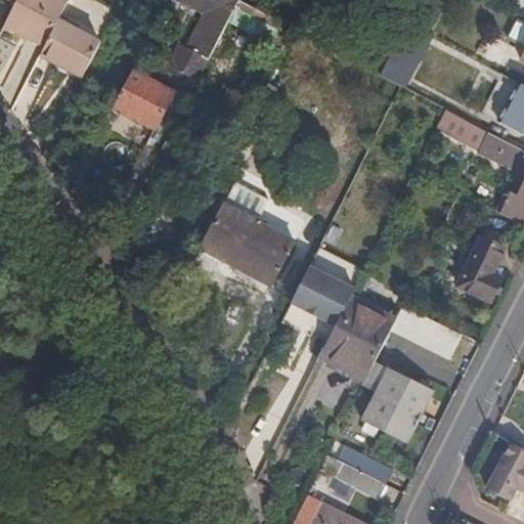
[(64,0),(17,0),(16,3),(14,7),(4,27),(45,48),(56,27),(69,2),(64,0)]
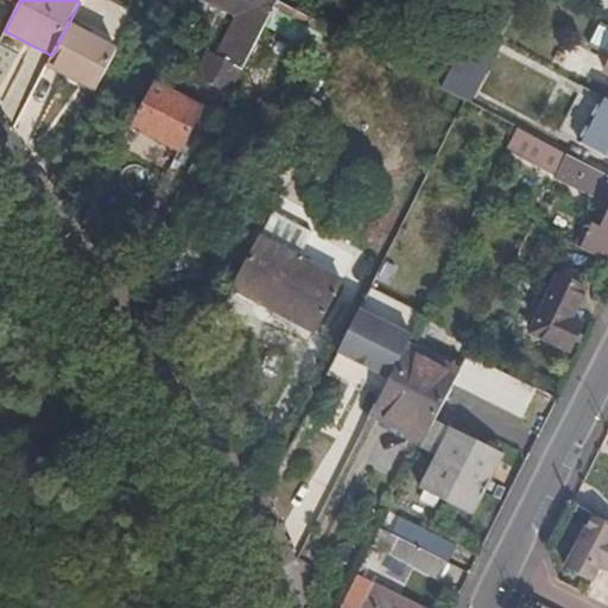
[(277,1),(274,0),(221,0),(219,6),(234,14),(235,19),(222,45),(216,56),(208,50),(194,74),(227,94),(240,70),(277,1)]
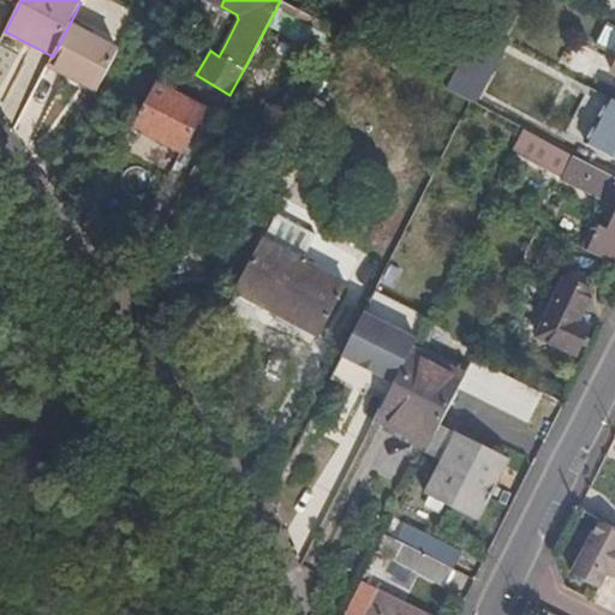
[(508,0),(493,0),(493,1),(515,13),(519,6),(508,0)]
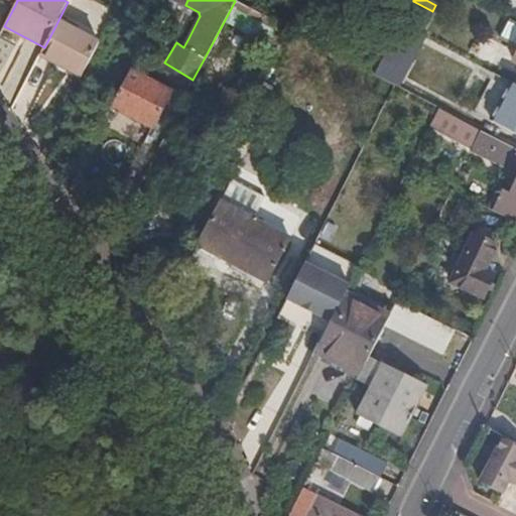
[(235,26),(277,49),(288,28),(235,1),(209,48),(220,54),(235,26)]
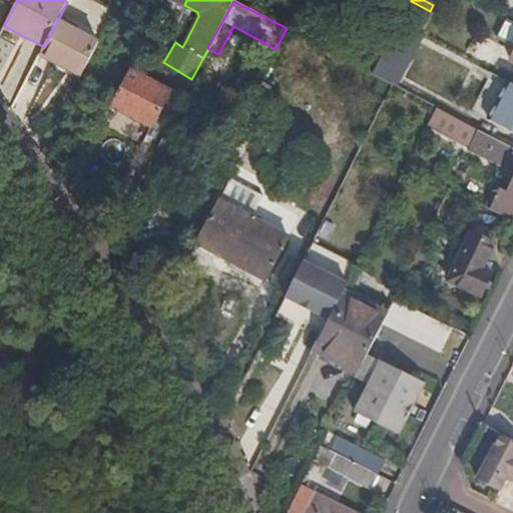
[(512,61),(512,23),(505,19),(495,37),(512,46),(512,51),(509,60),(512,61)]
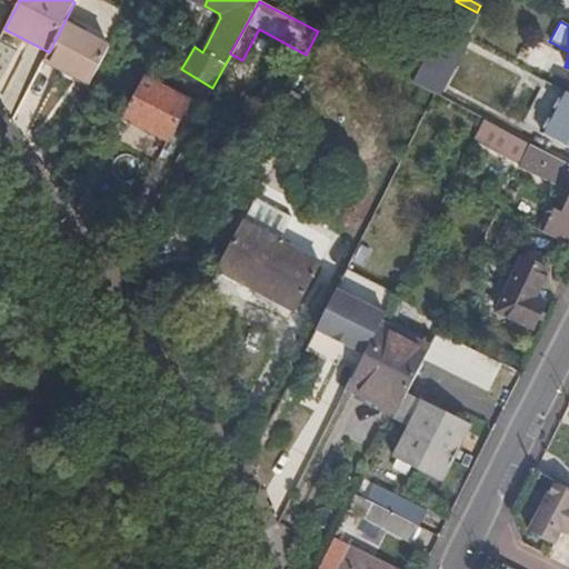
[(87,91),(106,51),(61,29),(49,52),(41,68),(87,91)]
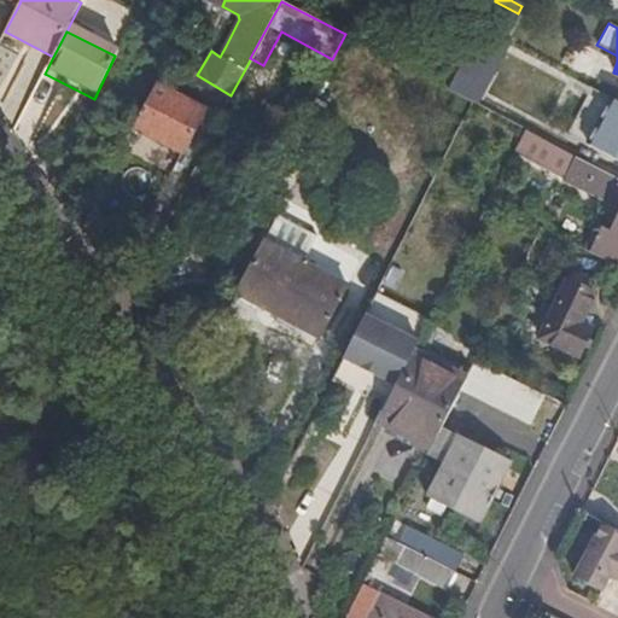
[(190,140),(197,127),(205,111),(156,85),(133,128),(181,155),(190,140)]
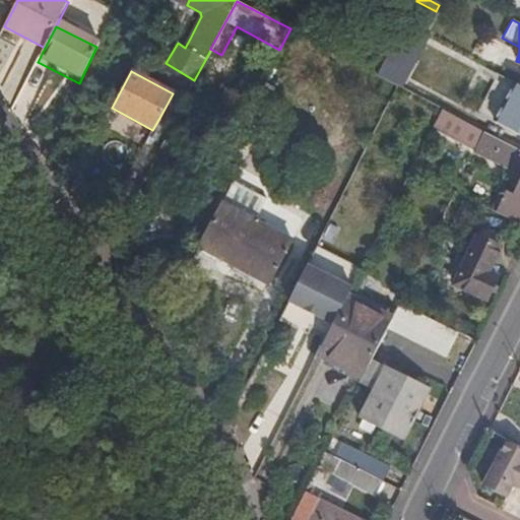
[(519,85),(514,82),(494,122),(519,135),(519,85)]
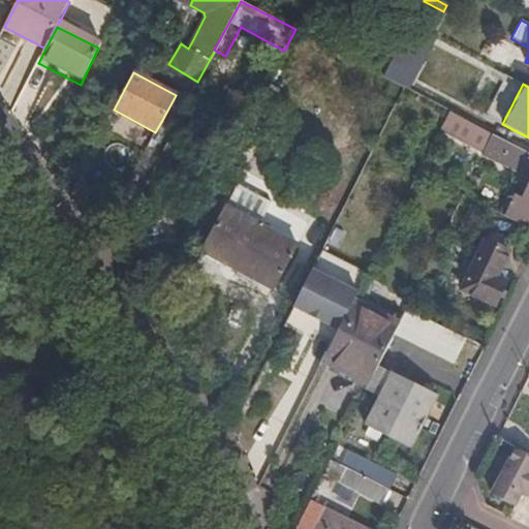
[(173,111),(168,109),(162,120),(167,123),(173,111)]
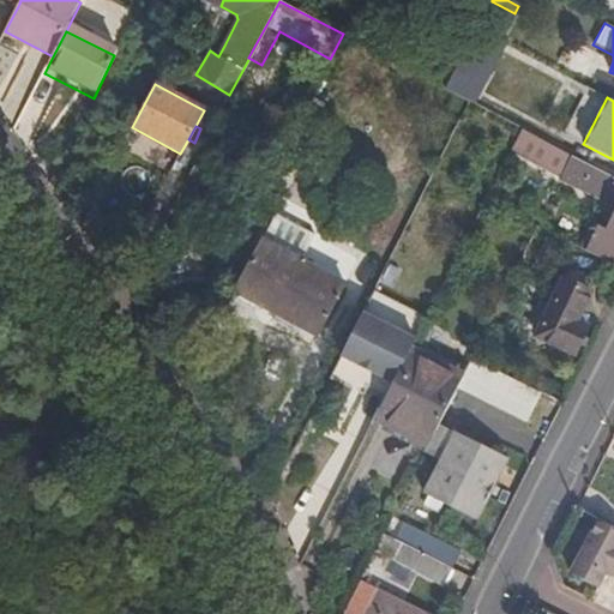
[(573,156),(522,128),(510,154),(561,181),(573,156)]
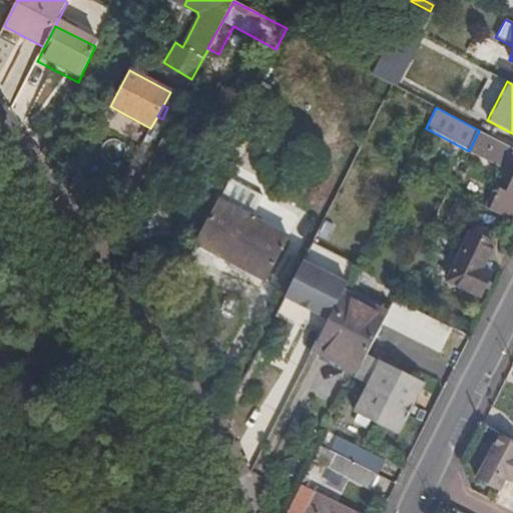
[(469,151),(426,128),(424,131),(467,154),(469,151)]
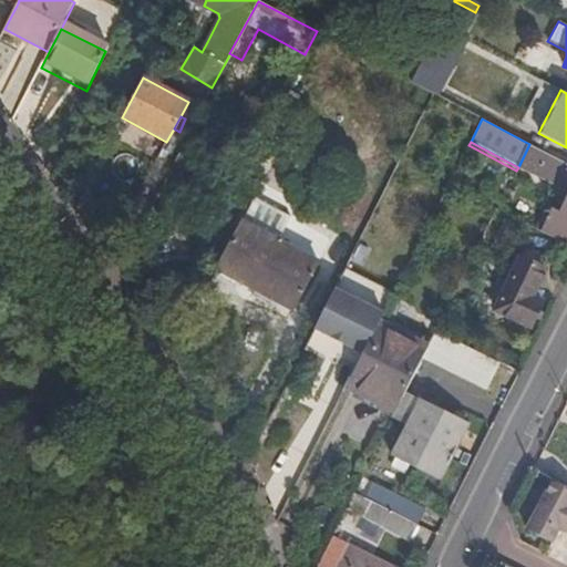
[(538,173),(548,153),(529,144),(518,167),(516,171),(515,172),(534,182),(538,173)]
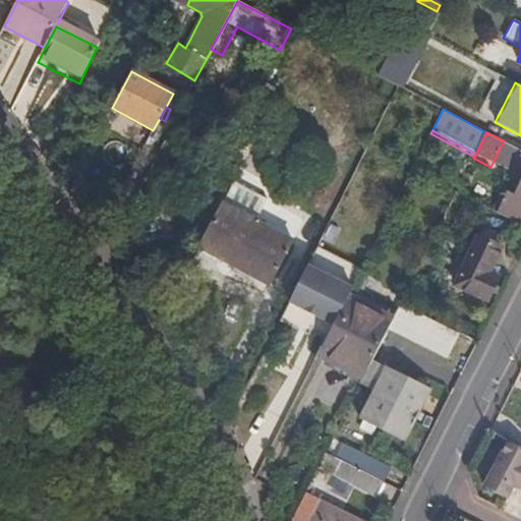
[(520,224),(520,150),(504,140),(495,159),(520,172),(520,184),(515,198),(507,194),(498,213),(520,224)]
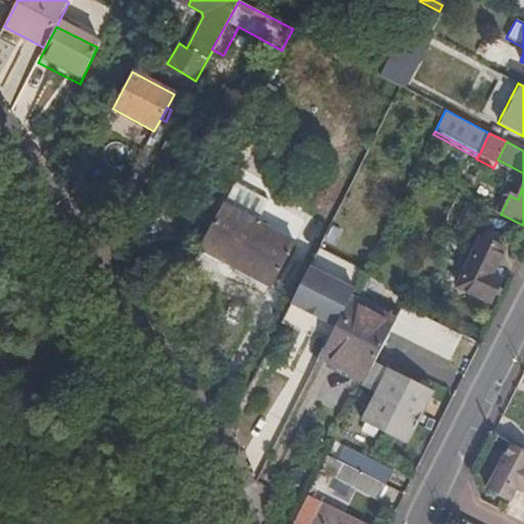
[(247,274),(250,276),(268,286),(290,243),(253,223),(265,201),(233,185),(204,242),(251,266),(247,274)]
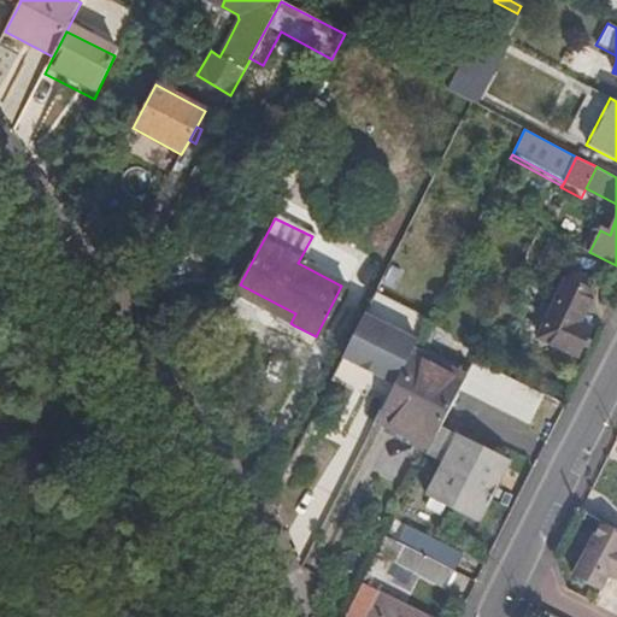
[(593,292),(565,280),(539,336),(576,354),(589,327),(580,322),(593,292)]
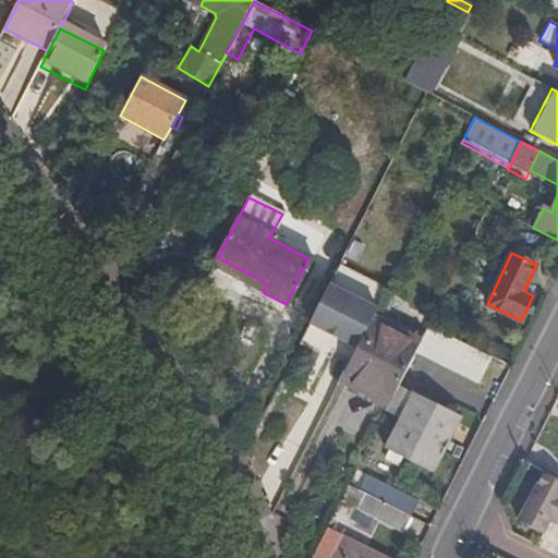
[(211,266),(250,286),(263,292),(267,283),(217,257),(211,266)]
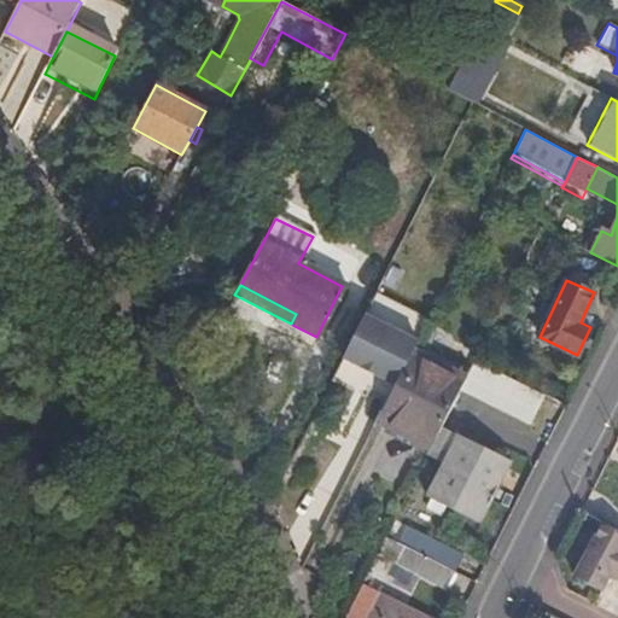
[(366,313),(344,357),(396,384),(413,353),(419,340),(366,313)]
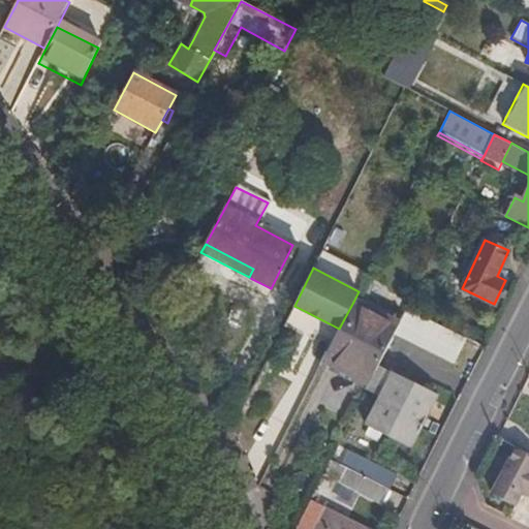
[(250,284),(252,279),(249,277),(237,271),(235,276),(250,284)]
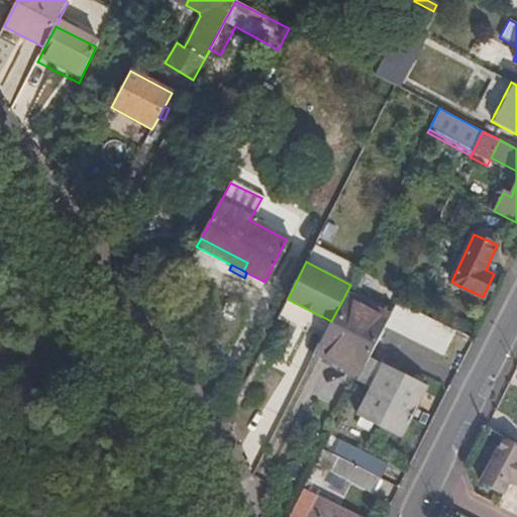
[(364,291),(350,285),(345,295),(389,317),(394,307),(364,291)]
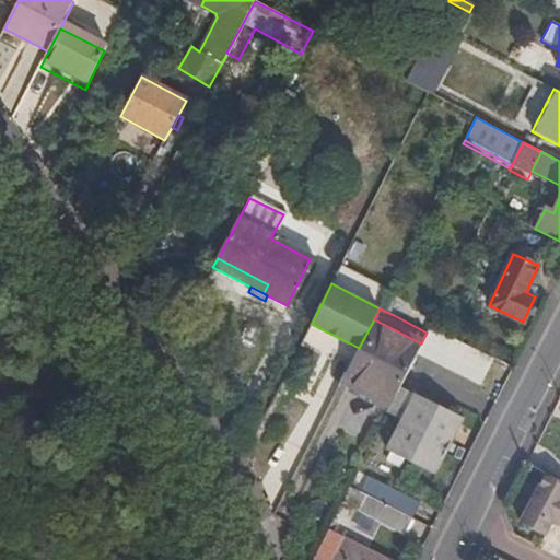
[(421,343),(374,319),(359,348),(343,378),(392,403),(417,352),(421,343)]
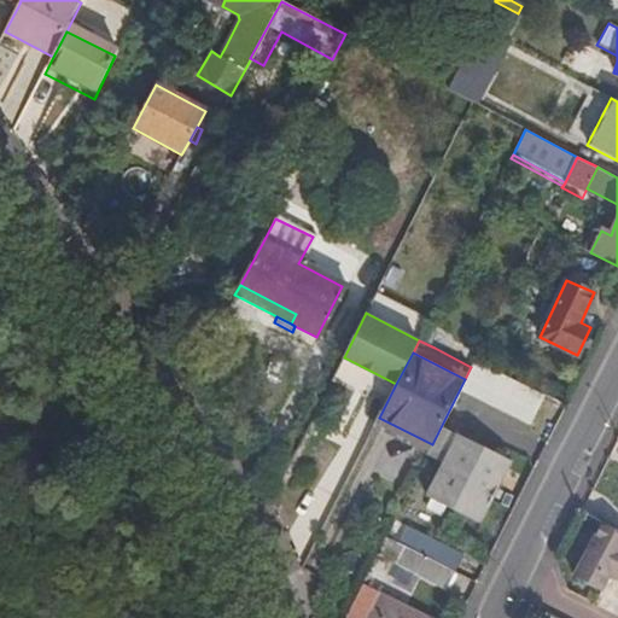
[(460,389),(505,410),(519,382),(481,362),(474,360),(471,367),(465,379),(460,389)]
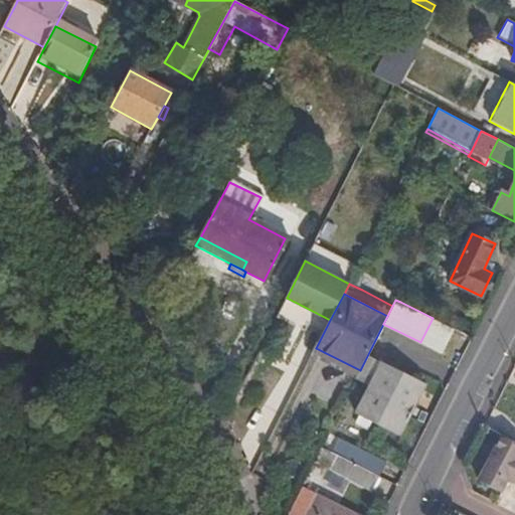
[(441,353),(453,329),(433,318),(420,342),(441,353)]
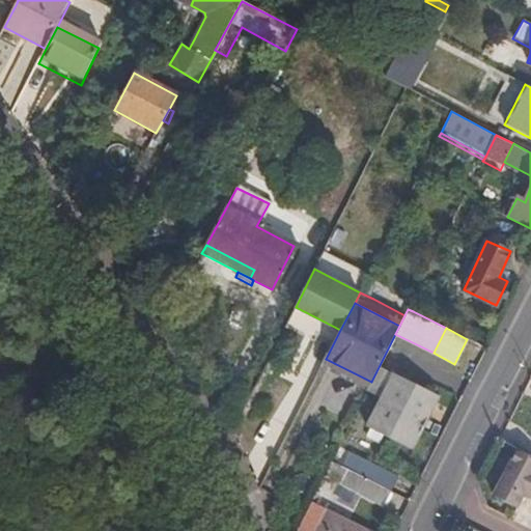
[(438,396),(393,373),(366,426),(412,450),(438,396)]
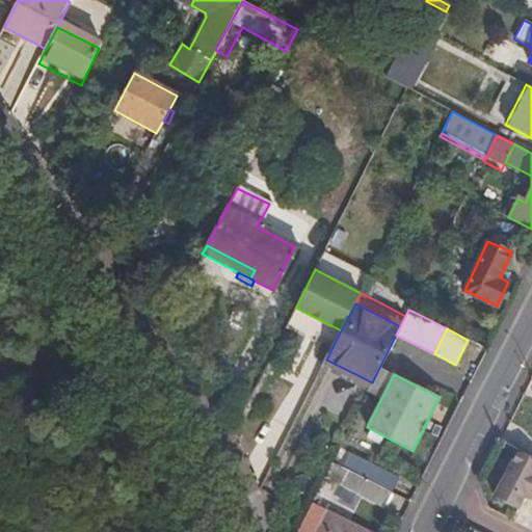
[(350,453),(340,447),(331,461),(337,464),(343,468),(350,453)]
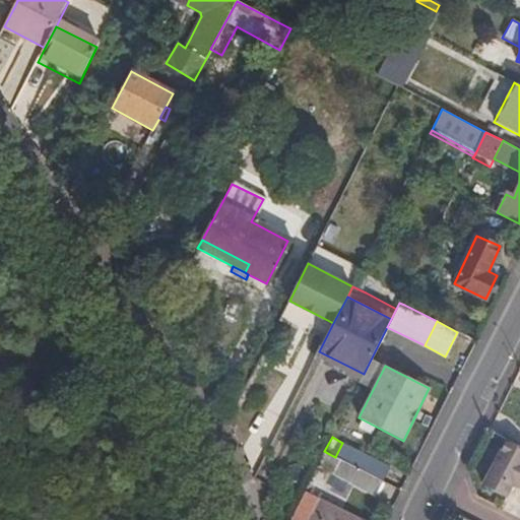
[(519,445),(509,439),(485,484),(509,498),(516,483),(519,476),(519,445)]
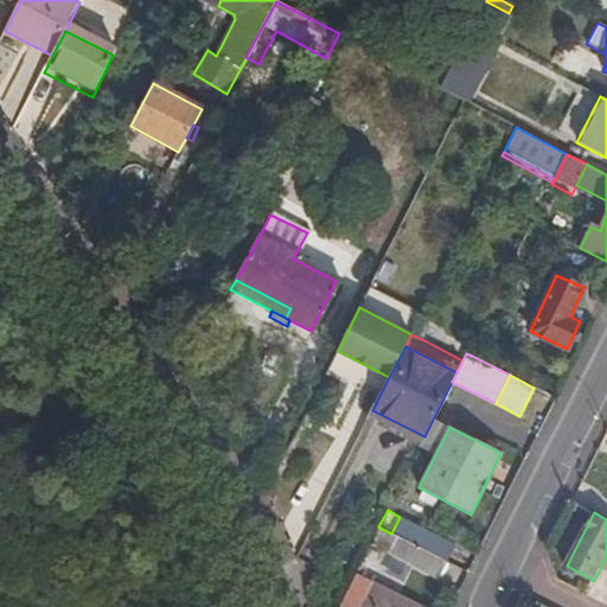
[(443,560),(446,561),(454,544),(400,517),(391,534),(443,560)]
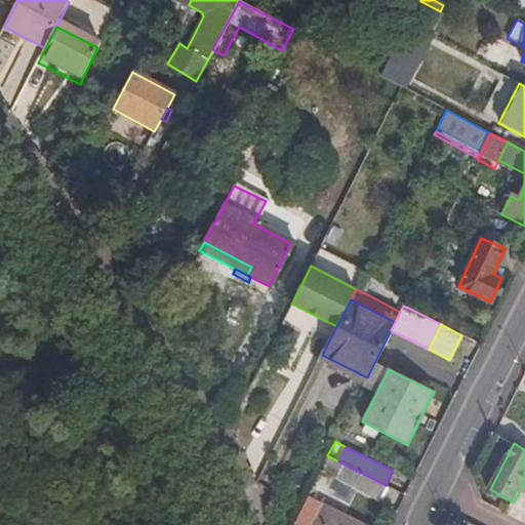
[(332,458),(327,455),(319,472),(376,499),(384,484),(338,461),(332,458)]
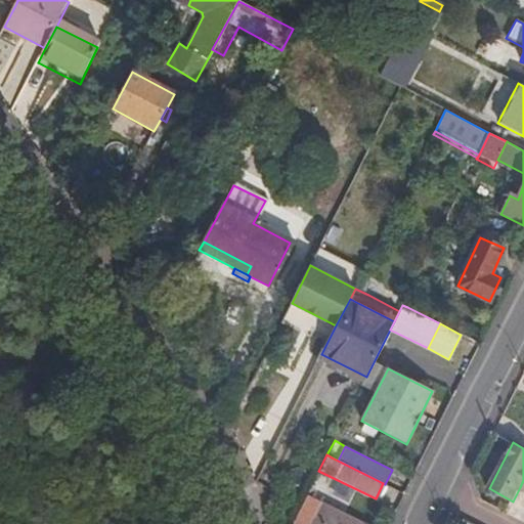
[(359,523),(305,496),(293,522),(293,523),(359,523)]
